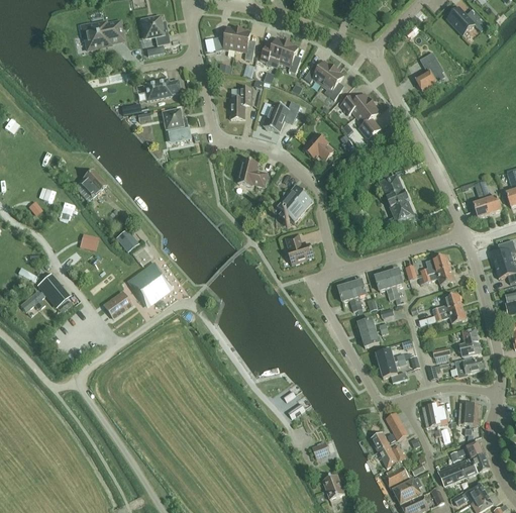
[(458,6),(445,17),(461,34),(474,23),(480,30),(487,24),(475,11),(469,16),(458,6)]
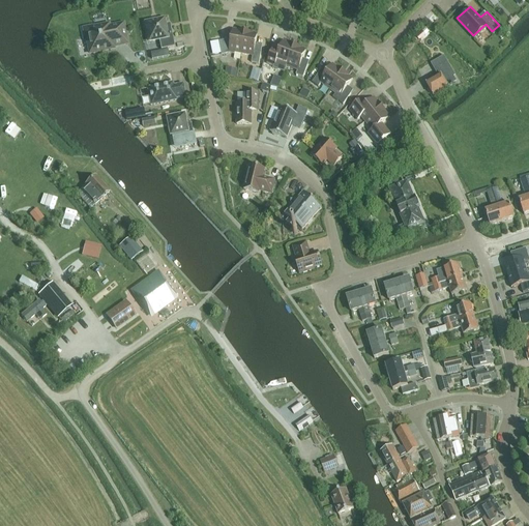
[(164,22),(163,16),(144,20),(148,37),(157,35),(159,46),(173,44),(170,25),(169,25),(164,22)]
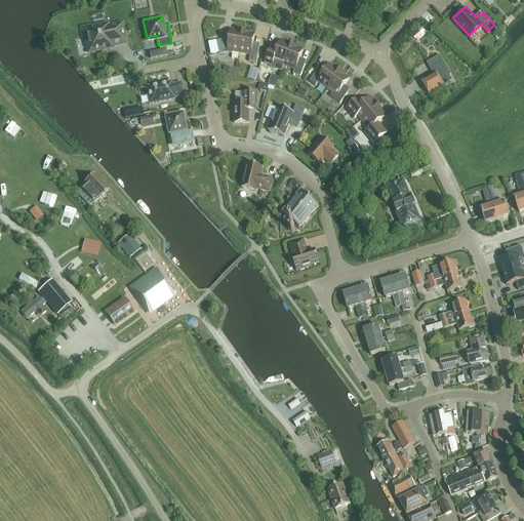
[(125,40),(121,19),(107,23),(107,21),(90,24),(90,23),(81,25),(83,34),(84,33),(87,49),(111,44),(111,42),(125,40)]
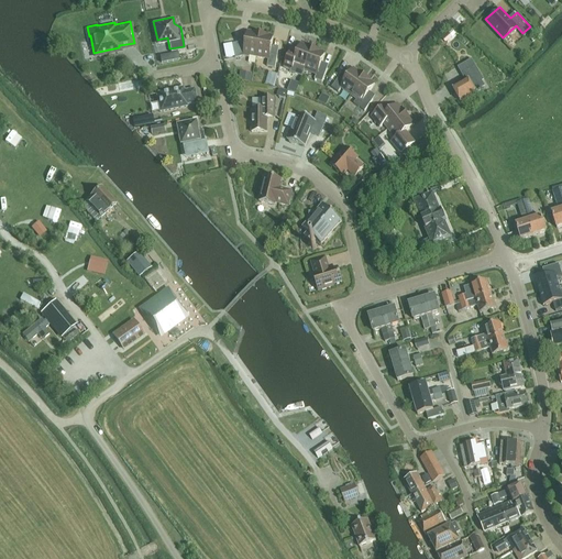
[(453,30),(451,26),(441,35),(444,39),(453,30)]
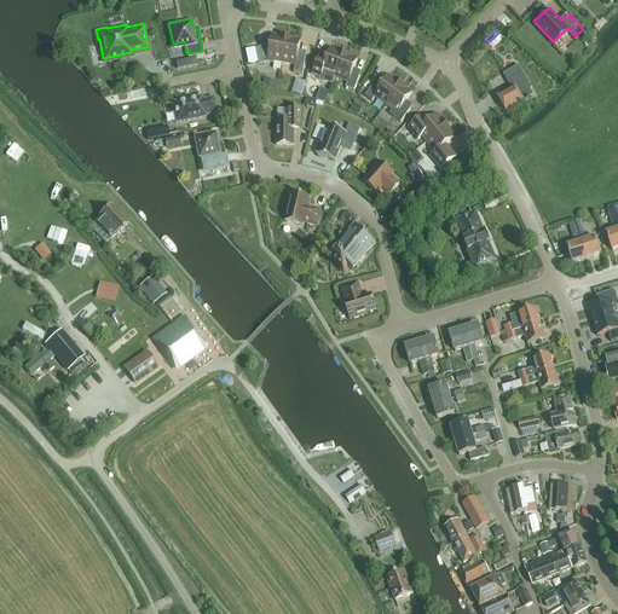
[(273,57),(281,58),(286,34),(271,32),(270,41),(254,45),(258,61),(266,58),(273,59),(273,57)]
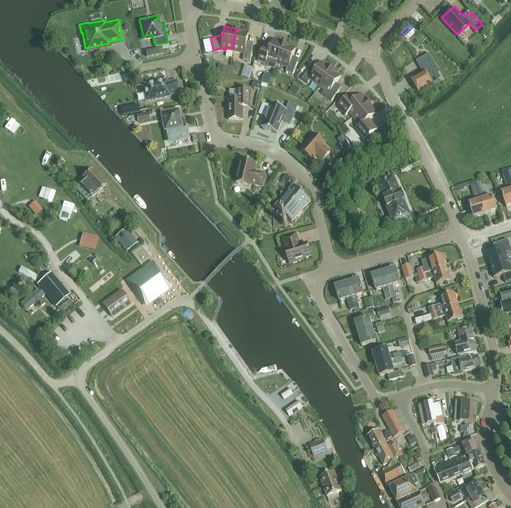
[(236,28),(232,48),(243,50),(241,57),(249,58),(252,39),(246,38),(247,30),(236,28)]
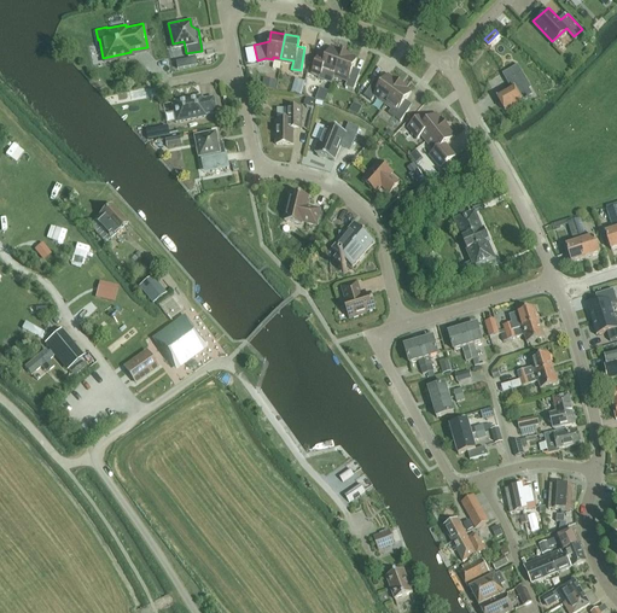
[(333,73),(342,50),(329,45),(325,54),(318,51),(310,70),(319,74),(321,68),(333,73)]
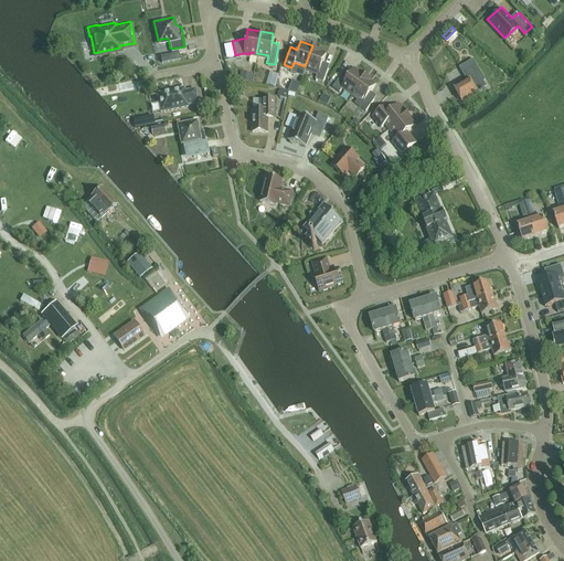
[(325,50),(312,45),(305,66),(316,71),(314,76),(322,78),(329,61),(321,59),(325,50)]
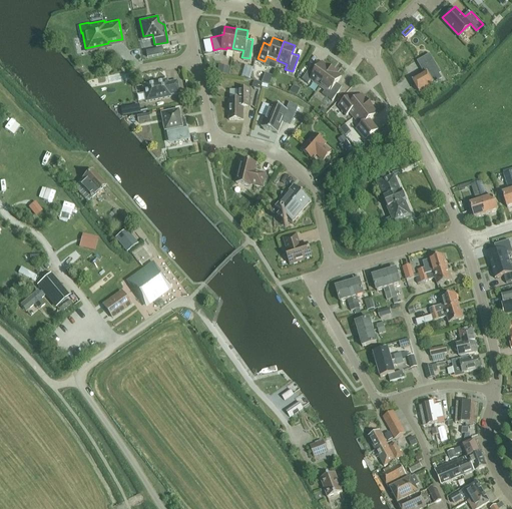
[(431,57),(420,63),(424,70),(412,77),(418,89),(432,80),(440,75),(437,70),(439,69),(431,57)]
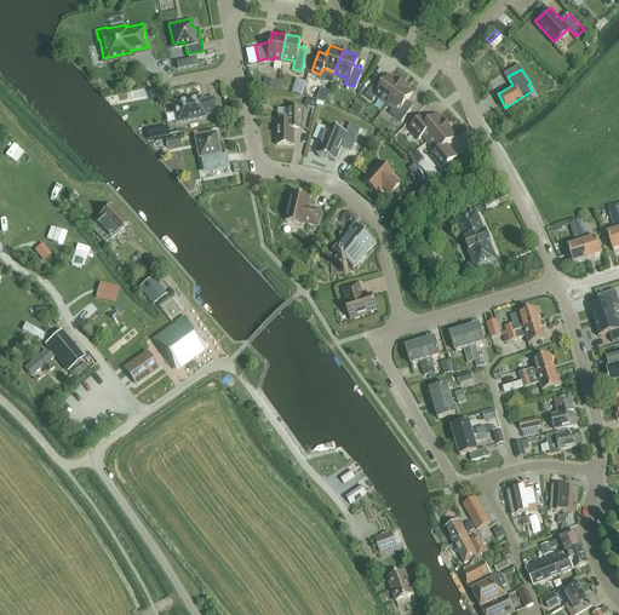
[(374,92),(385,101),(400,80),(388,72),(382,80),(376,75),(364,92),(371,97),(374,92)]
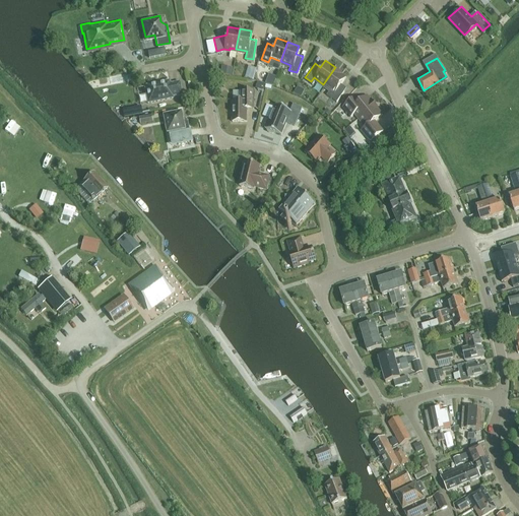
[(230,73),(232,66),(220,64),(219,71),(230,73)]
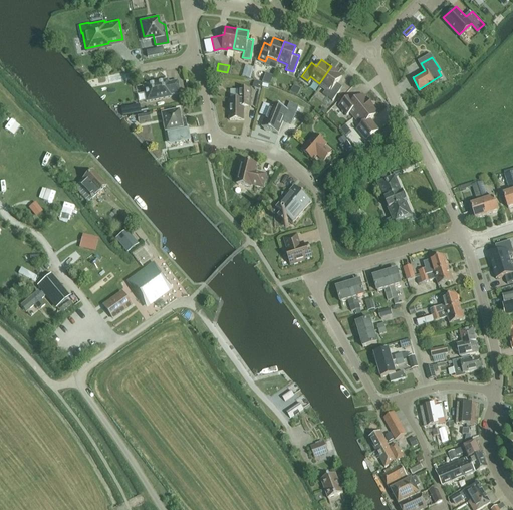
[(331,66),(319,83),(324,87),(321,91),(331,98),(341,84),(335,80),(340,73),(331,66)]
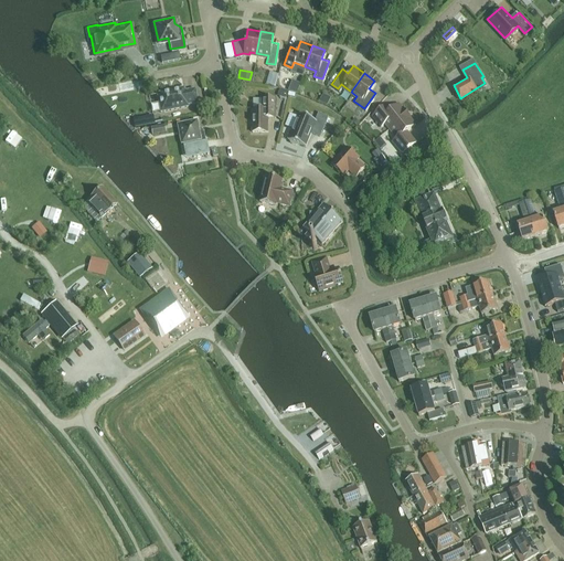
[(276,74),(274,83),(283,85),(285,76),(276,74)]
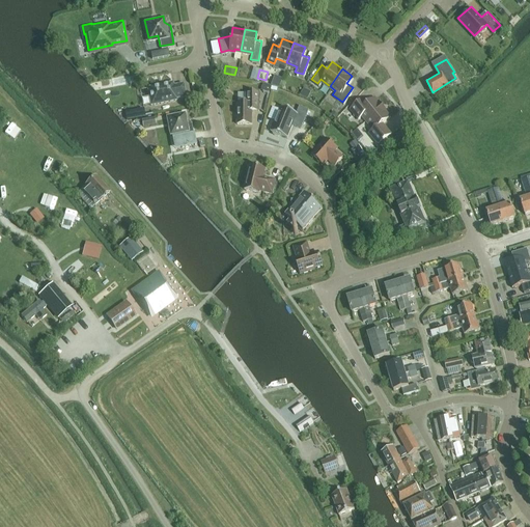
[(172,80),(146,85),(149,102),(175,96),(175,95),(185,93),(183,81),(172,83),(172,80)]
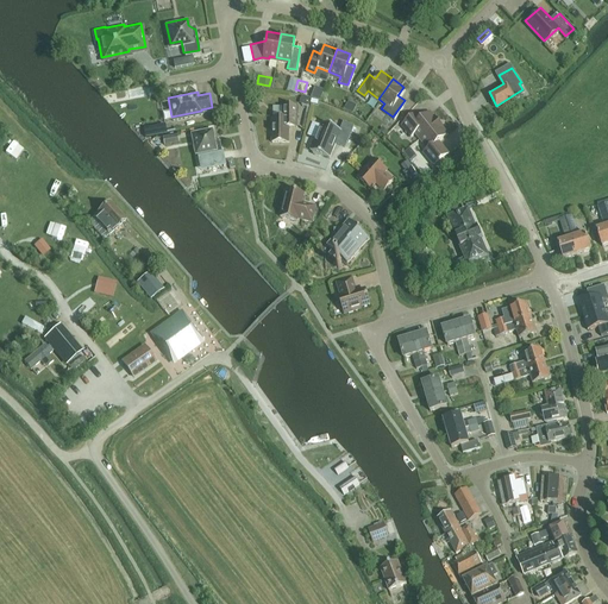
[(309,94),(300,92),(298,99),(307,101),(309,94)]
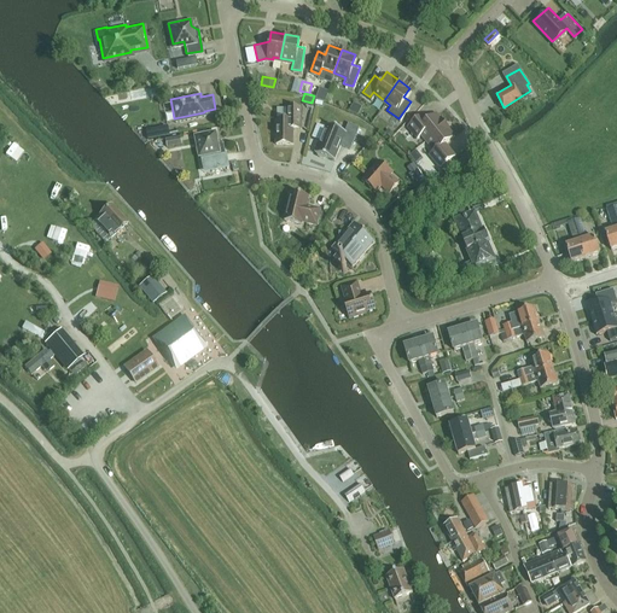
[(301,124),(301,104),(286,104),(286,117),(275,116),(274,140),(291,141),(292,124),(301,124)]
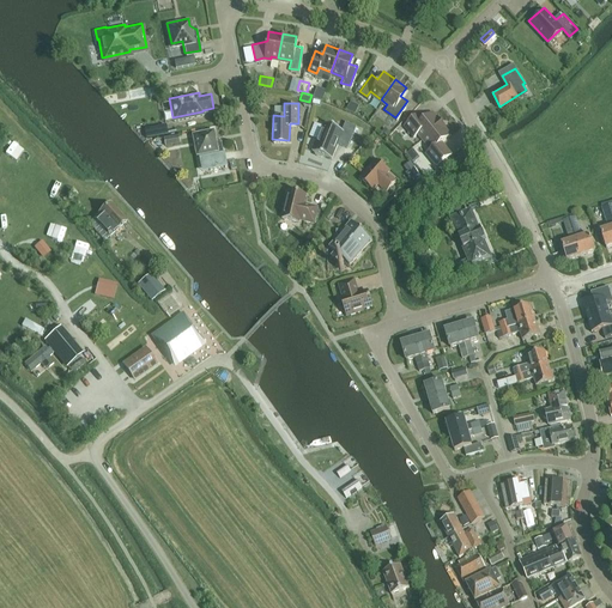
[(417,131),(422,137),(441,121),(432,110),(424,116),(419,110),(403,122),(408,129),(412,134),(417,131)]
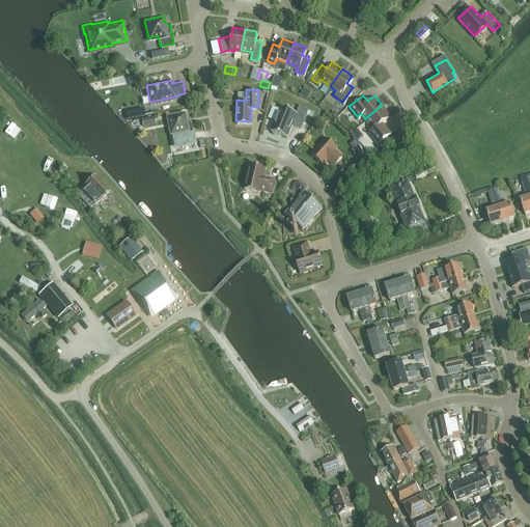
[(307,107),(299,104),(296,111),(280,104),(279,105),(280,105),(274,119),(272,120),(270,125),(271,127),(271,128),(270,128),(270,129),(272,129),(273,132),(277,133),(279,132),(286,135),(291,122),(299,126),(301,120),(307,107)]
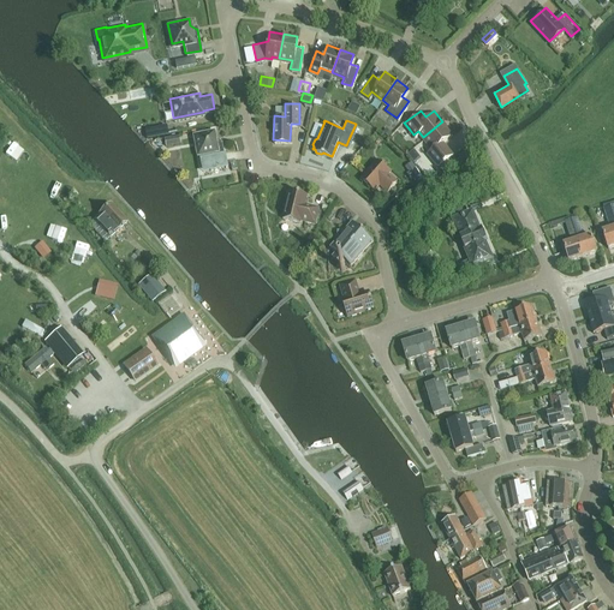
[(442,121),(423,137),(431,147),(427,150),(433,157),(437,163),(453,151),(448,145),(443,138),(451,132),(442,121)]
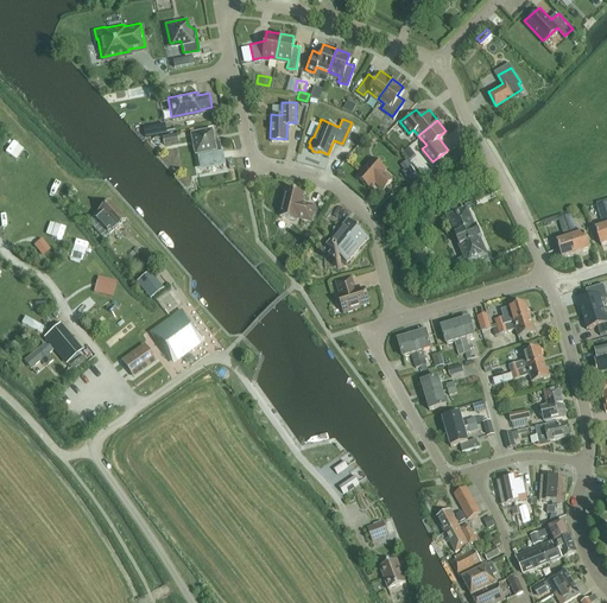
[(216,137),(210,133),(209,127),(191,131),(195,150),(203,148),(206,159),(221,156),(217,137),(216,137)]
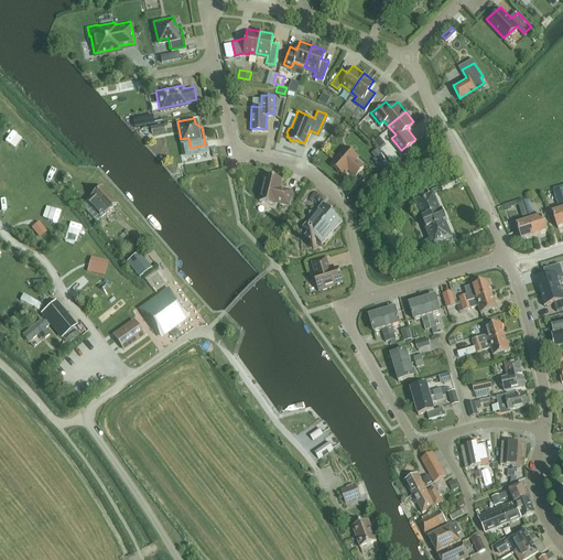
[(164,128),(162,120),(149,124),(151,131),(164,128)]
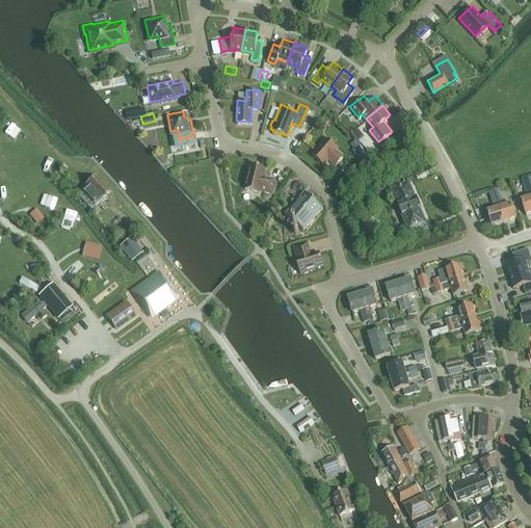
[(362,133),(356,127),(353,130),(357,136),(362,133)]
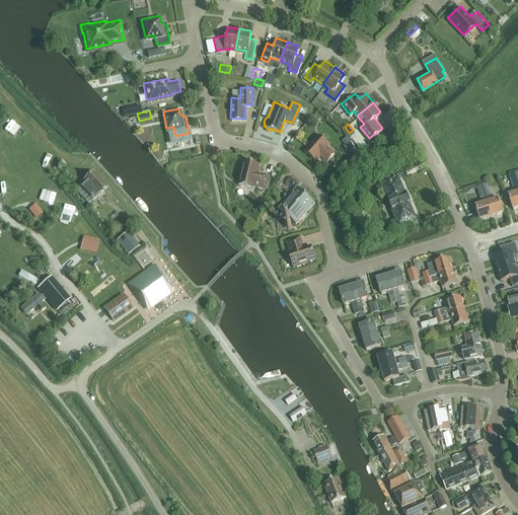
[(327,142),(316,133),(303,148),(314,157),(318,153),(326,159),(334,150),(326,144),(327,142)]
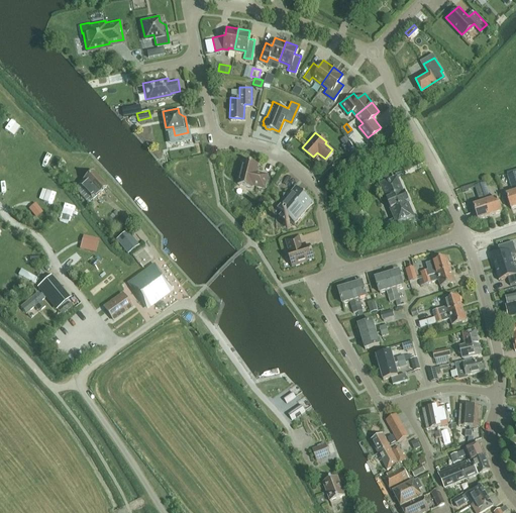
[(351,142),(348,137),(340,142),(344,148),(345,147),(351,142)]
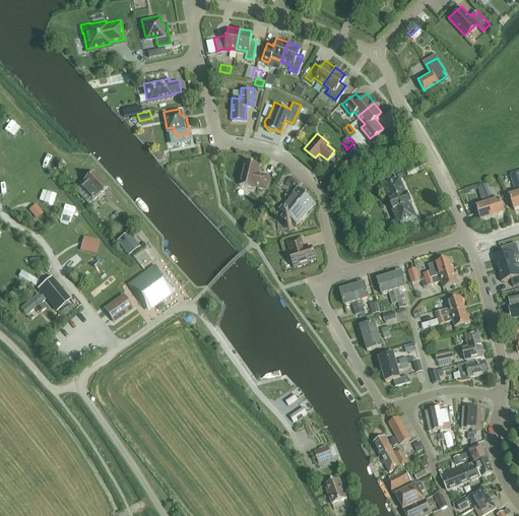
[(265,187),(268,174),(261,172),(261,173),(256,172),(258,163),(245,159),(243,168),(242,167),(238,182),(253,185),(253,184),(265,187)]
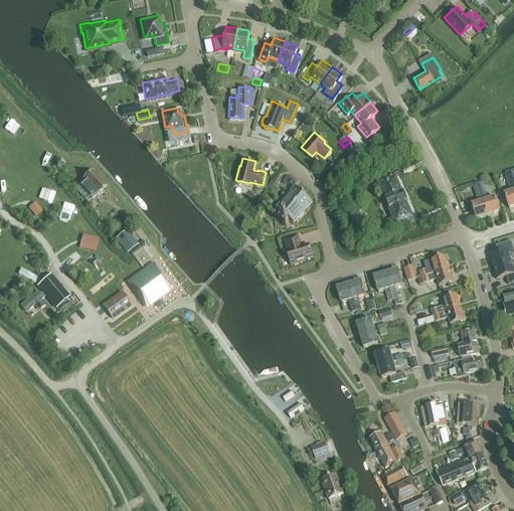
[(77,180),(78,180),(73,184),(87,199),(91,194),(105,182),(92,167),(77,180)]
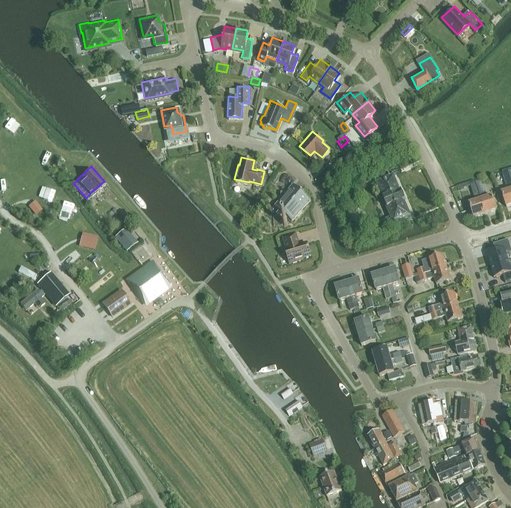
[(505,181),(510,180),(506,169),(502,170),(505,181)]
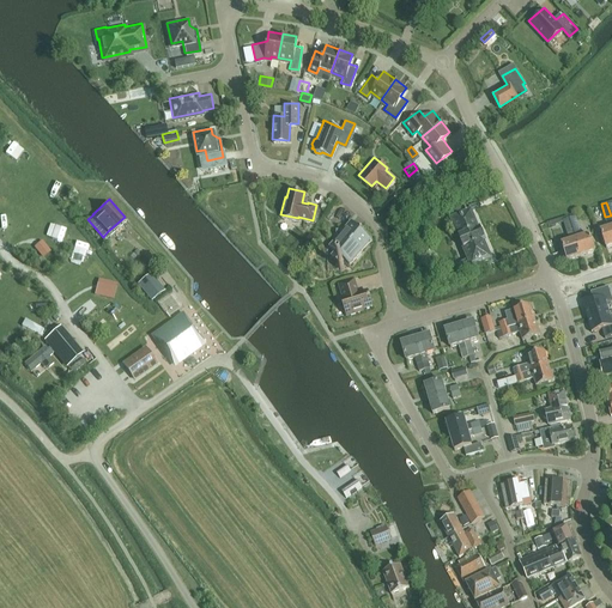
[(450,216),(460,239),(467,256),(455,261),(458,267),(462,265),(462,266),(470,262),(470,263),(490,255),(482,237),(483,237),(478,225),(477,225),(470,207),(450,216)]
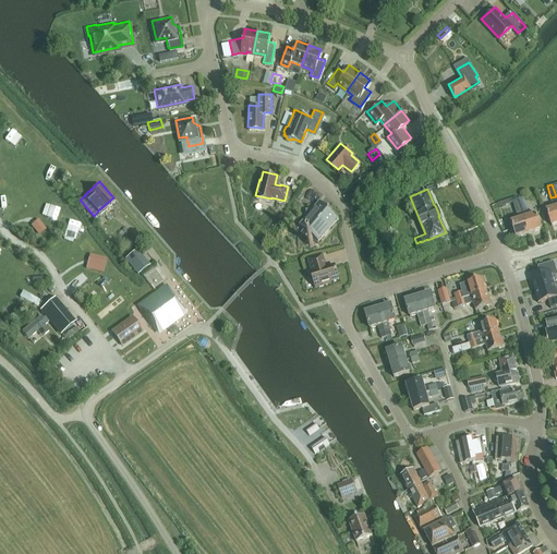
[(527,206),(522,194),(517,196),(520,207),(527,206)]
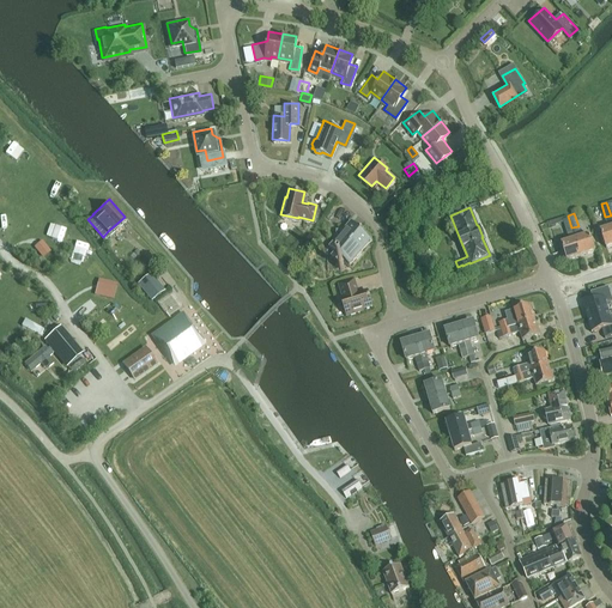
[(571,228),(568,216),(562,217),(567,230),(571,228)]
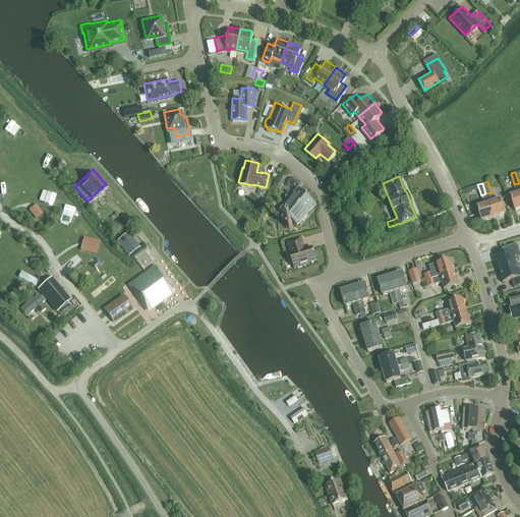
[(514,184),(516,190),(509,193),(514,208),(519,205),(519,185),(519,183),(514,184)]
